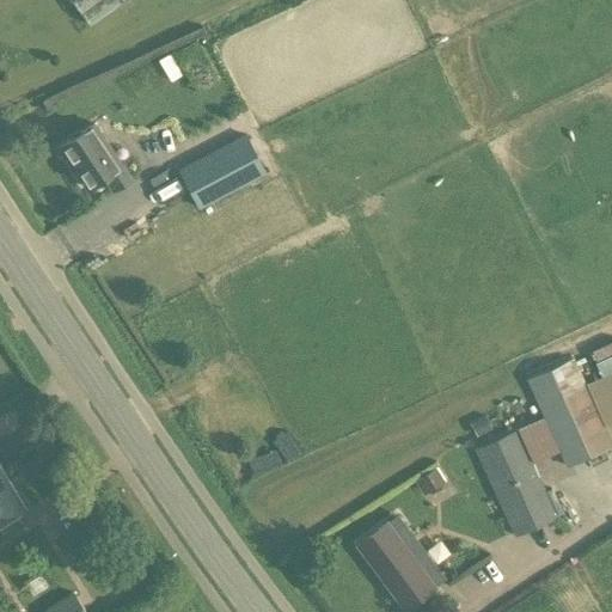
[(114,189),(130,177),(122,165),(93,123),(59,147),(87,189),(105,177),(114,189)]
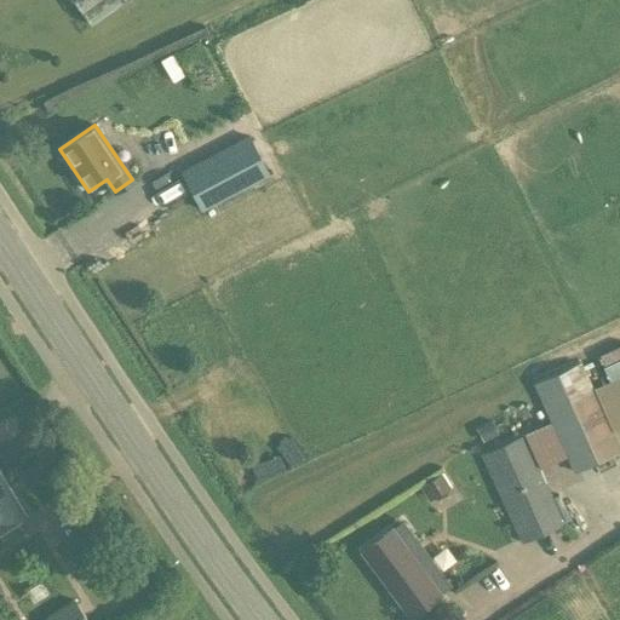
[(182,171),(202,211),(268,176),(247,137),(182,171)]
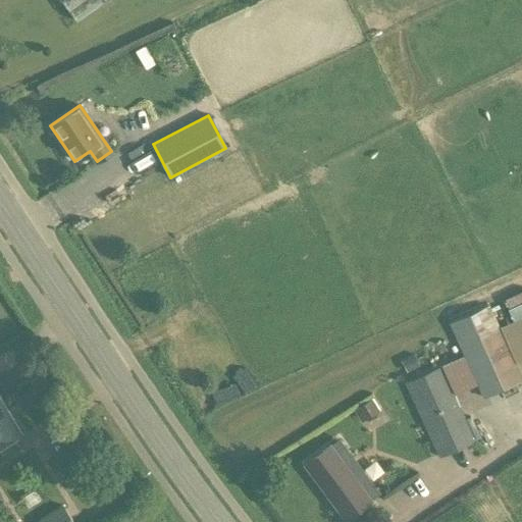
[(521,379),(515,361),(488,306),(450,323),(466,361),(482,399),(521,380),(521,379)]
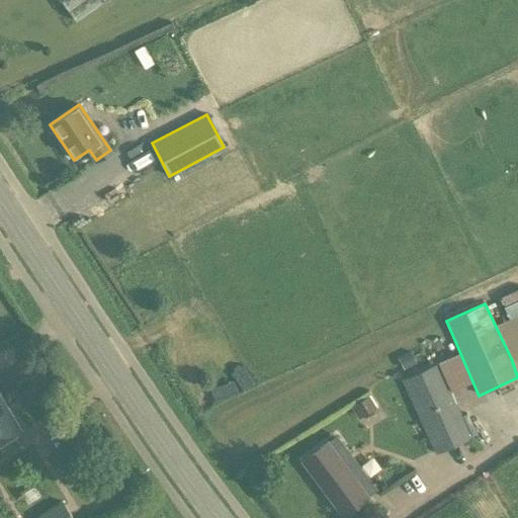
[(402,379),(435,454),(470,437),(438,363),(402,379)]
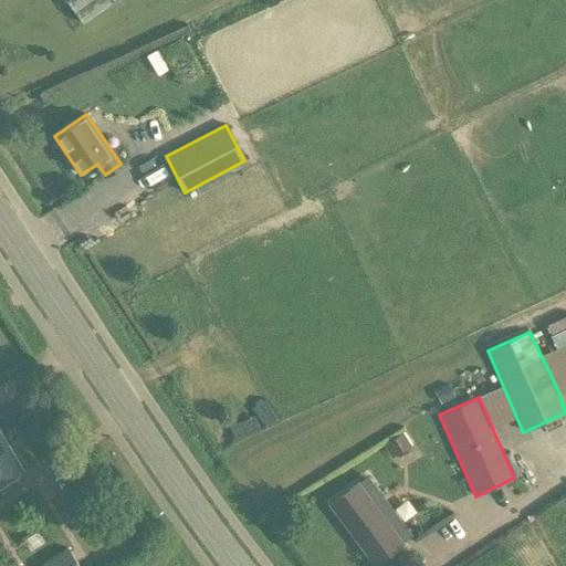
[(401,428),(381,442),(389,453),(409,440),(401,428)]
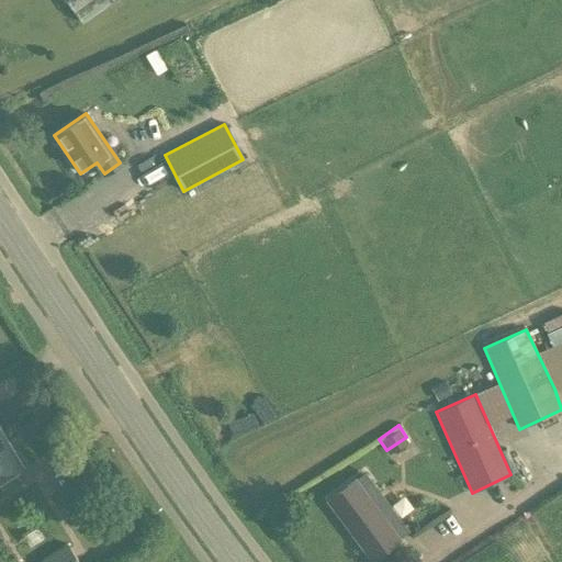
[(0,470),(20,459),(4,435),(0,437),(0,470)]
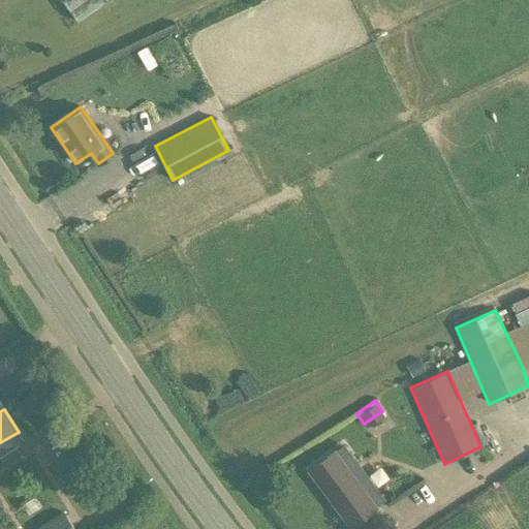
[(333,450),(308,470),(349,525),(375,505),(333,450)]
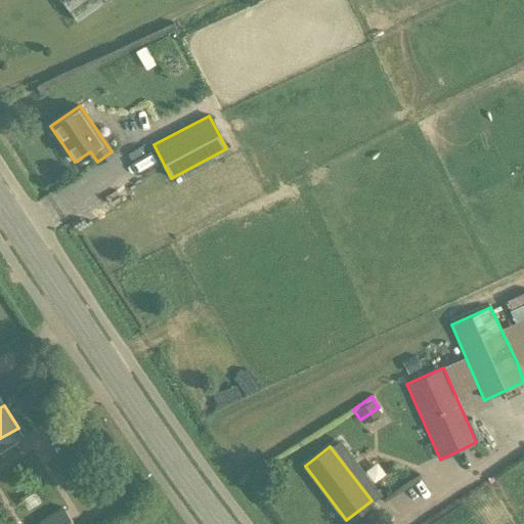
[(72,523),(61,507),(37,522),(38,523),(72,523)]
